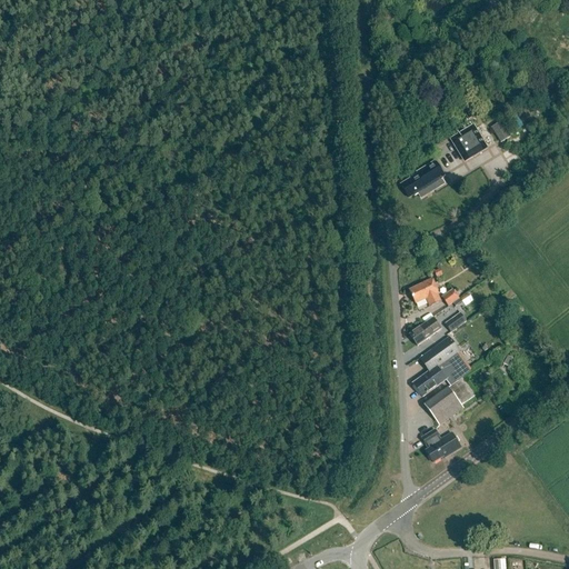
[(510,138),(501,123),(491,129),(501,143),(510,138)]
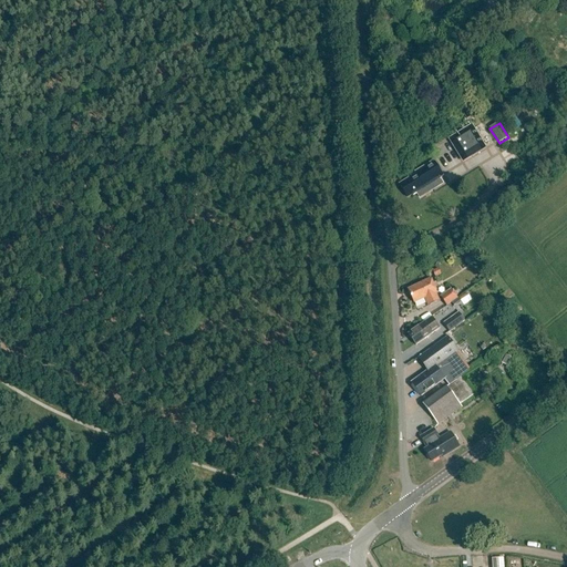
[(485,148),(472,127),(450,140),(463,162),(485,148)]
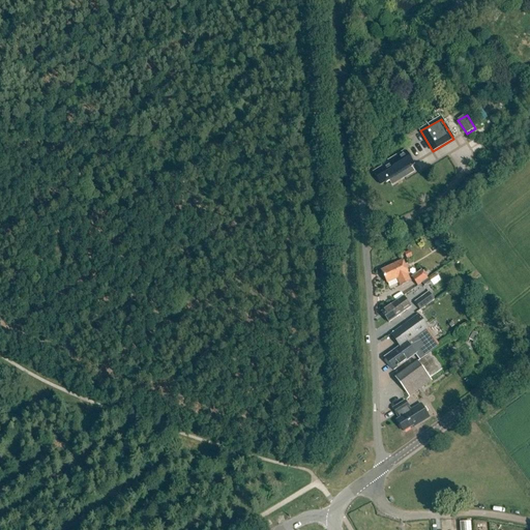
[(389,163),(374,172),(380,184),(385,181),(386,182),(389,180),(392,185),(406,177),(403,172),(414,166),(406,151),(388,160),(389,163)]
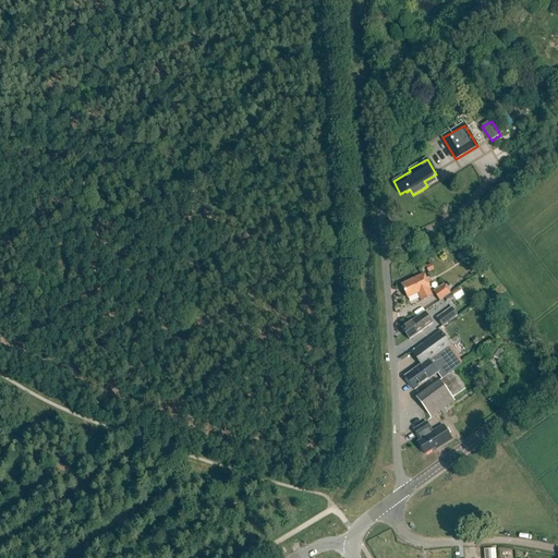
[(425,275),(401,284),(407,299),(417,293),(421,301),(433,295),(429,289),(432,289),(425,275)]
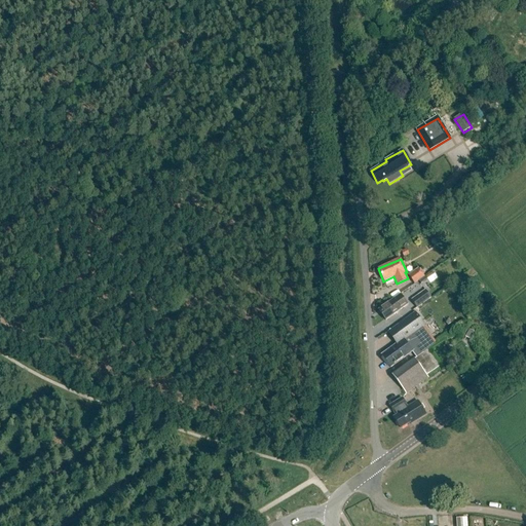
[(414,285),(425,277),(419,268),(408,275),(414,285)]
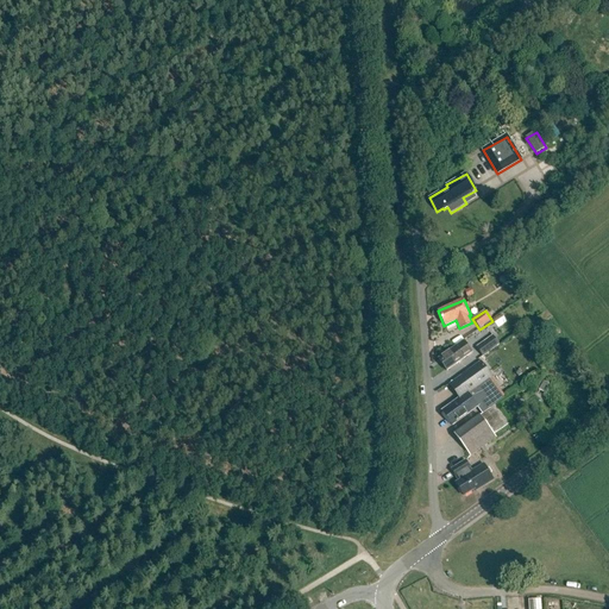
[(483,357),(498,346),(493,337),(476,347),(483,357)]
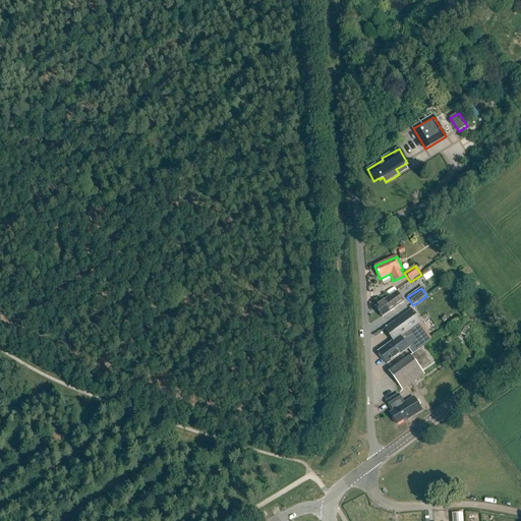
[(397,290),(375,306),(383,316),(392,309),(394,309),(395,307),(404,300),(397,290)]
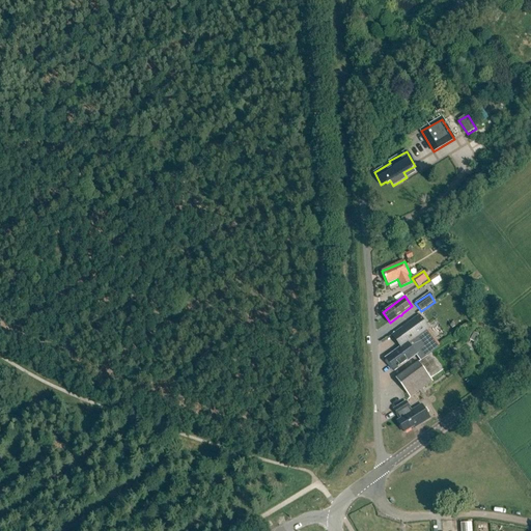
[(430,330),(420,315),(392,334),(400,346),(385,358),(394,370),(416,355),(420,361),(432,353),(440,348),(427,332),(430,330)]
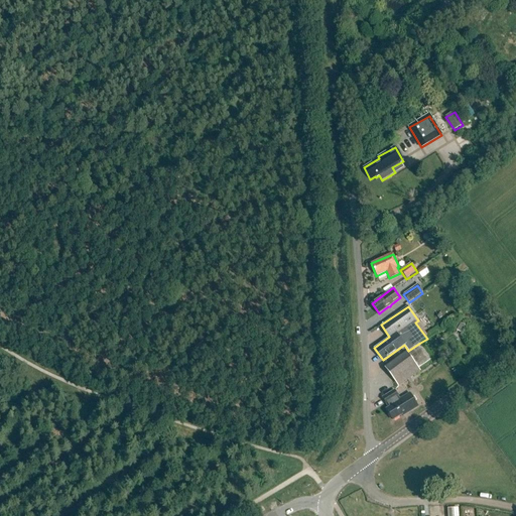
[(464,335),(468,329),(461,325),(457,332),(464,335)]
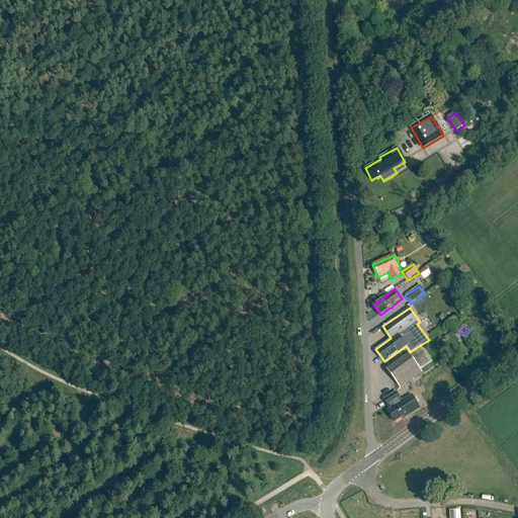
[(433,360),(422,344),(410,352),(386,369),(400,387),(422,372),(420,369),(433,360)]
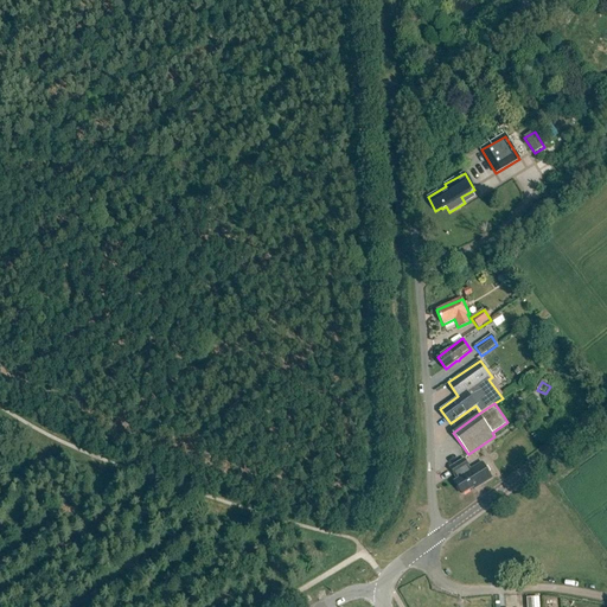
[(468,470),(462,460),(451,467),(458,479),(454,481),(461,493),(474,486),(475,487),(491,478),(481,462),(468,470)]
